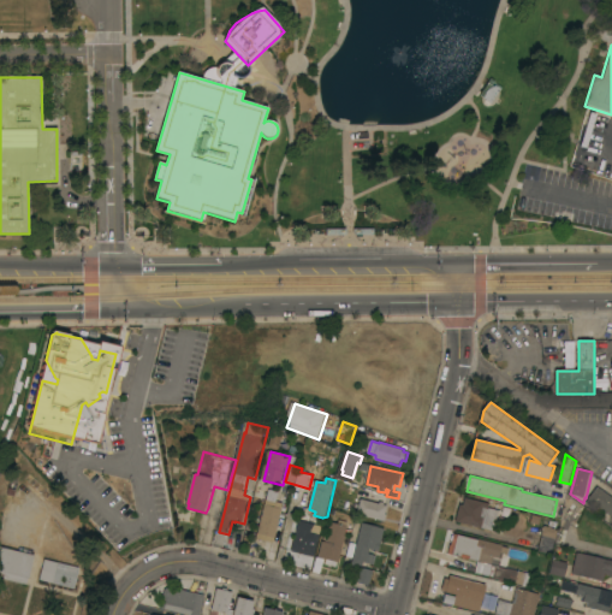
[(611,516),(605,512),(602,514),(588,503),(590,500),(590,498),(592,496),(593,496),(599,486),(611,496),(611,516)]
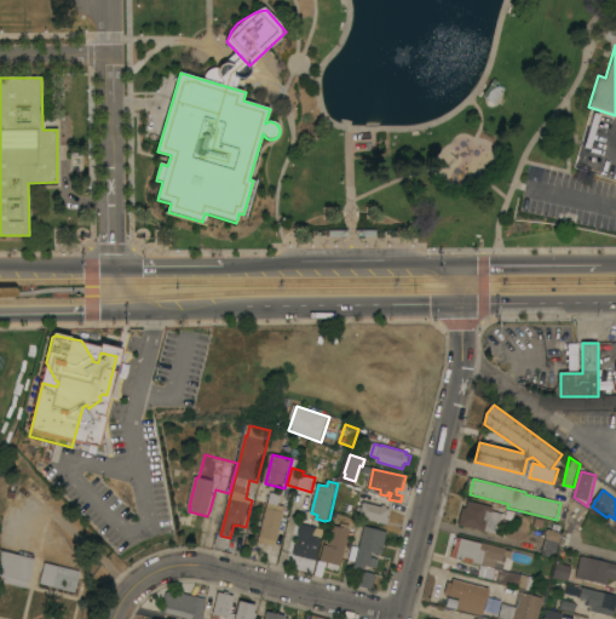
[(495,508),(494,511),(505,515),(499,536),(460,525),(465,508),(468,509),(470,502),(495,508)]
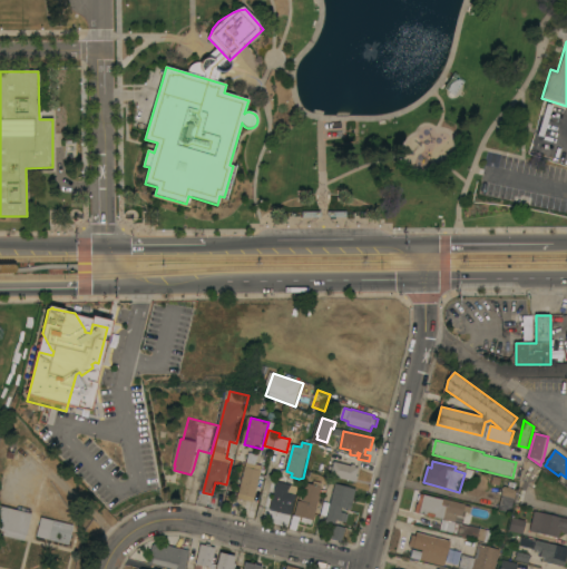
[(248,462),(264,467),(255,503),(240,499),(248,462)]
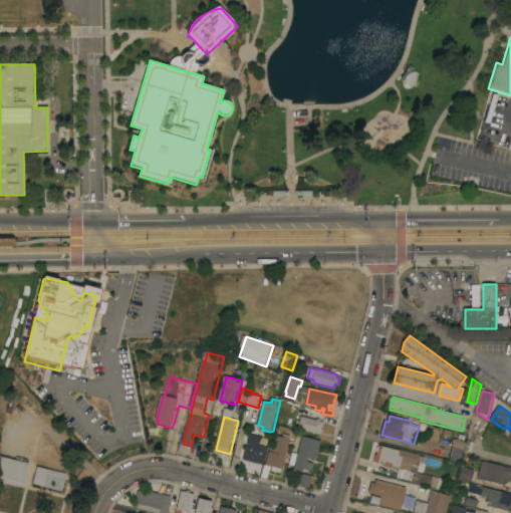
[(318,421),(319,419),(322,420),(322,422),(324,422),(323,430),(324,430),(323,435),(322,435),(321,435),(299,429),(302,417),(318,421)]
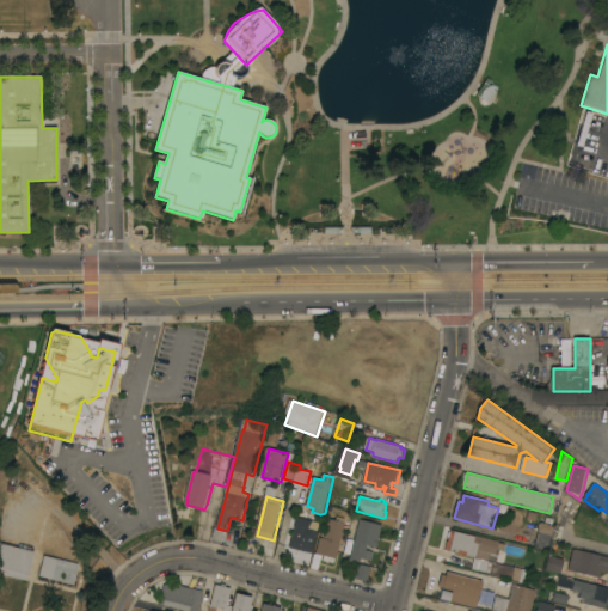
[(338,558),(337,558),(336,563),(325,561),(326,556),(318,554),(321,538),(326,539),(331,519),(338,521),(339,517),(347,519),(347,523),(338,558)]
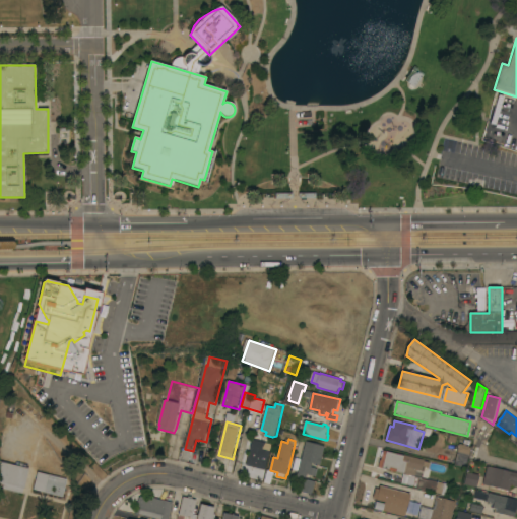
[(254,440),(268,443),(266,449),(272,450),(267,470),(247,466),(254,440)]
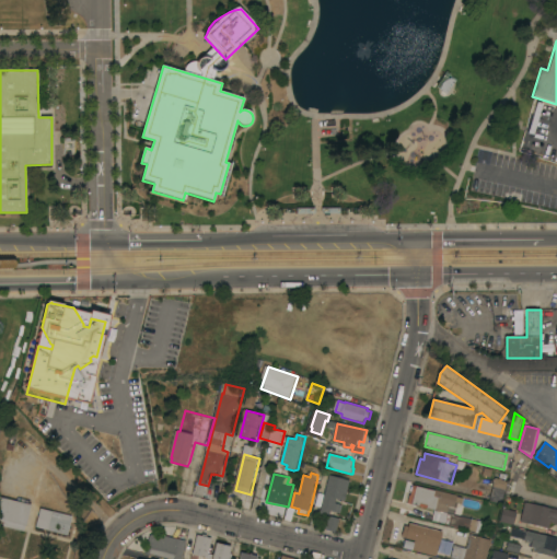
[(332,476),(351,481),(346,501),(338,499),(337,503),(345,505),(343,514),(334,511),(333,516),(341,520),(338,533),(326,530),(331,516),(322,514),(332,476)]
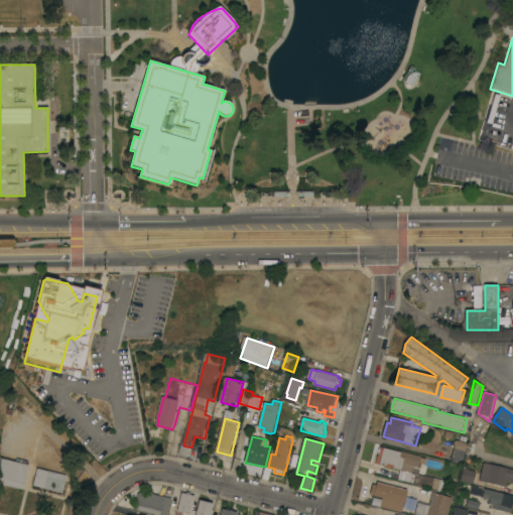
[(470,443),(465,465),(453,462),(457,448),(456,448),(458,440),(470,443)]
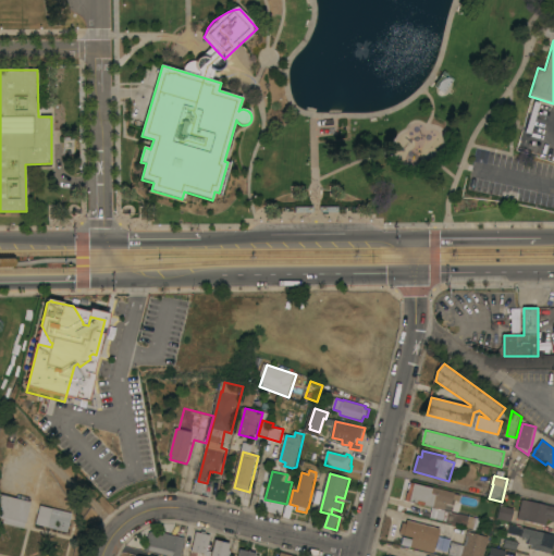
[(434,508),(407,501),(409,493),(410,493),(413,483),(435,489),(435,487),(456,493),(456,494),(464,496),(462,502),(455,501),(454,504),(456,504),(454,514),(460,515),(462,514),(478,518),(476,530),(432,519),(434,508)]
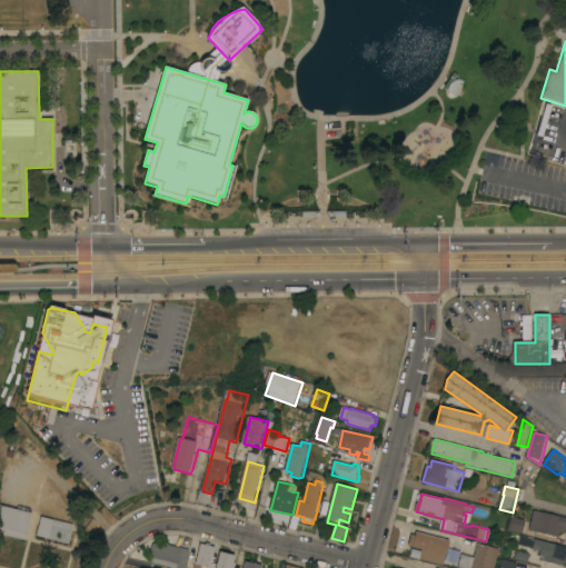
[(33,512),(27,540),(0,534),(0,509),(1,505),(33,512)]
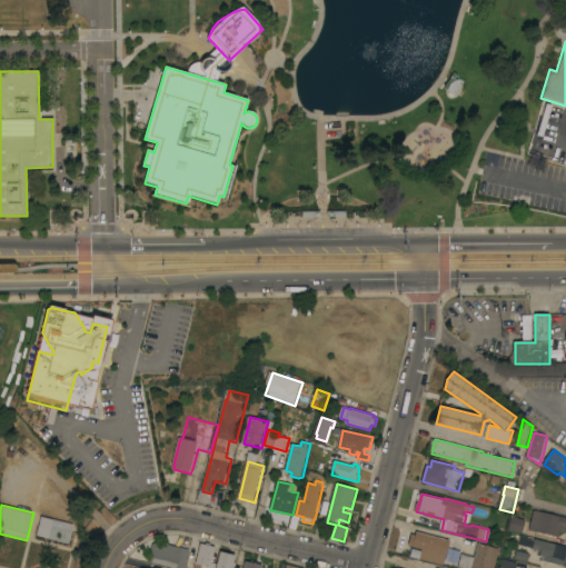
[(565,532),(560,531),(559,537),(530,530),(536,511),(565,517),(565,532)]
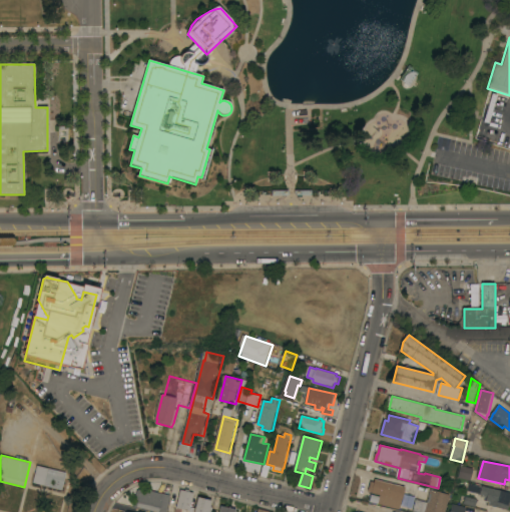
[(46,485),(35,482),(39,466),(50,469),(46,485)]
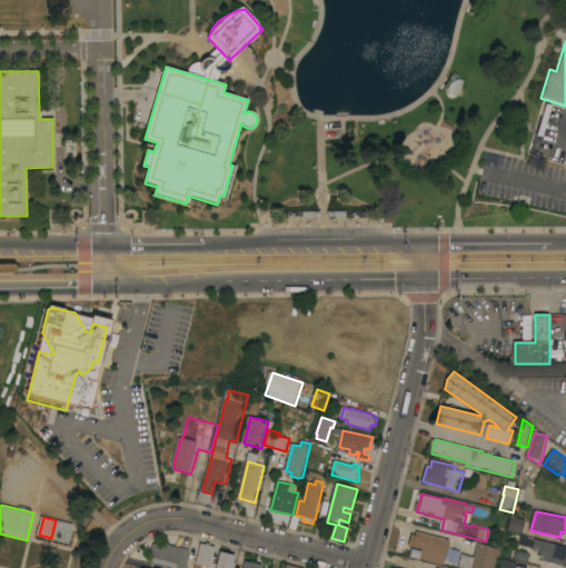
[(527,520),(524,534),(510,530),(514,517),(527,520)]
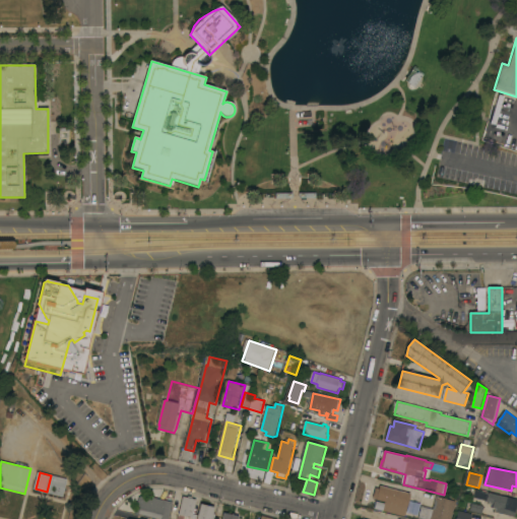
[(412,494),(409,508),(378,500),(378,499),(375,499),(377,489),(381,490),(382,487),(412,494)]
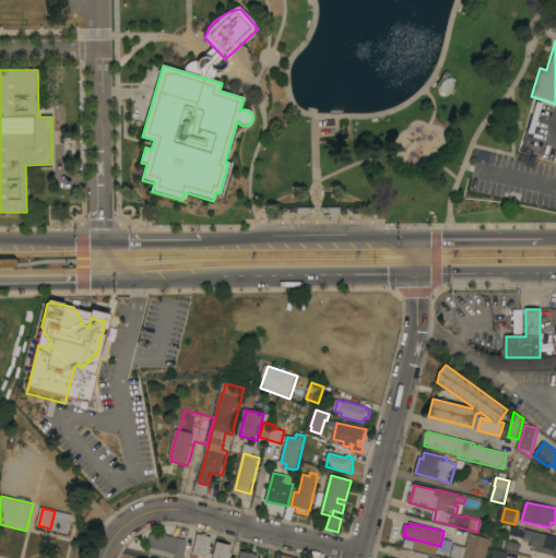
[(519,553),(523,532),(510,529),(506,549),(519,553)]
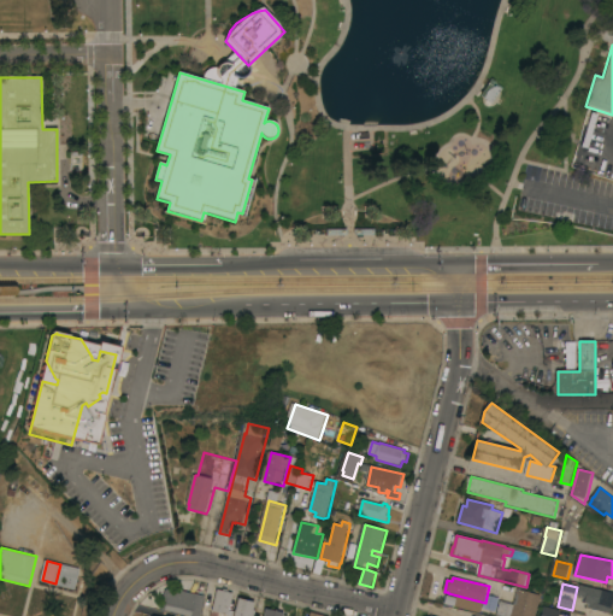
[(612,615),(589,609),(590,604),(587,603),(588,598),(579,596),(582,585),(612,593),(612,615)]
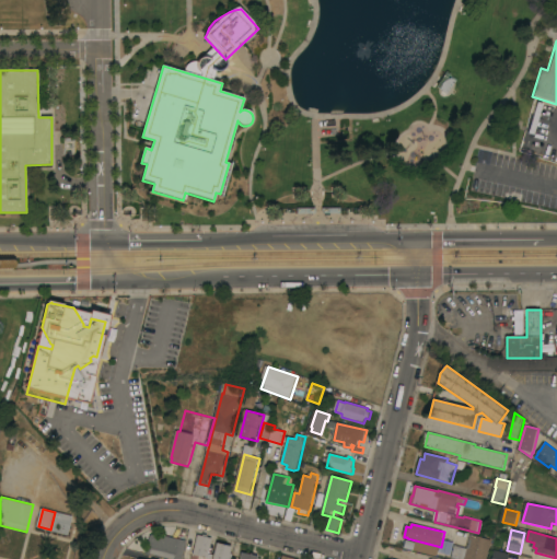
[(171,558),(151,554),(151,552),(148,551),(152,536),(155,534),(187,542),(184,558),(171,558)]
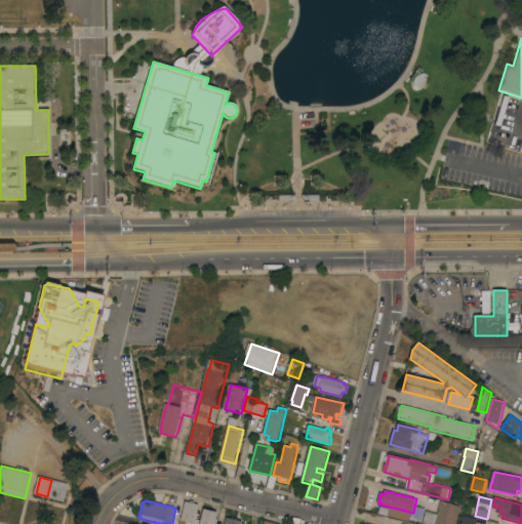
[(181,523),(187,501),(192,502),(192,501),(196,501),(195,504),(200,505),(197,519),(202,520),(204,510),(218,513),(216,519),(218,520),(217,523),(194,523),(188,522),(188,523),(181,523)]
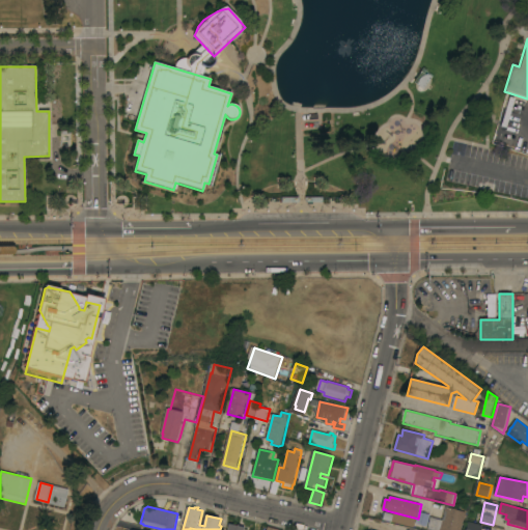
[(444,521),(447,507),(468,512),(462,529),(429,529),(433,518),(444,521)]
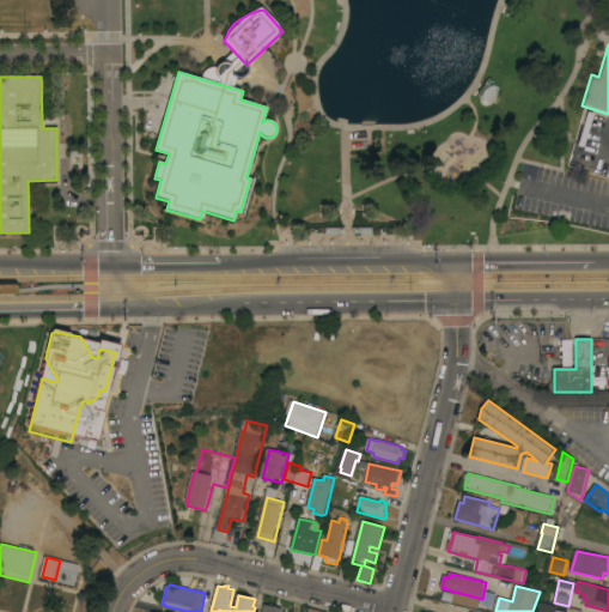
[(284,610),(284,611),(265,611),(257,609),(260,598),(267,599),(266,605),(284,610)]
